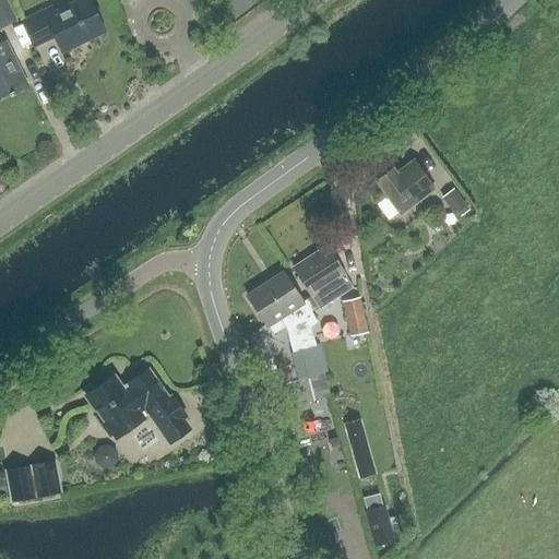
[(0,0),(0,28),(16,21),(6,0),(0,0)]
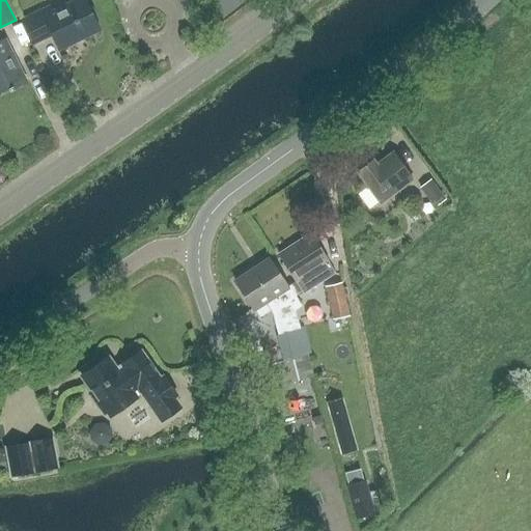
[(58,50),(99,30),(83,0),(78,0),(50,14),(48,7),(22,20),(33,44),(51,35),(58,50)]
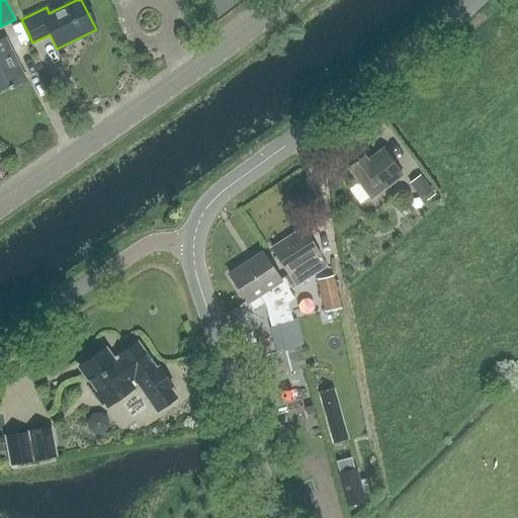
[(10,57),(12,53),(6,39),(2,38),(0,39),(0,90),(7,87),(9,89),(13,87),(23,82),(24,78),(18,65),(14,64),(10,57)]
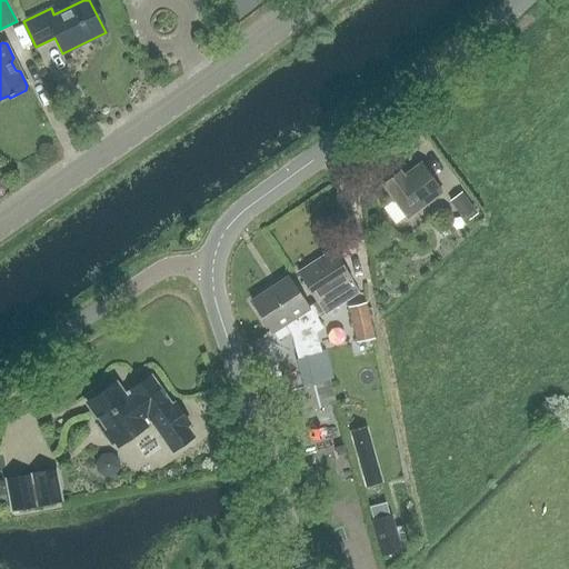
[(395,225),(405,217),(407,219),(441,193),(420,165),(403,177),(401,173),(397,177),(395,177),(389,181),(388,183),(383,187),(393,201),(383,208),(395,225)]
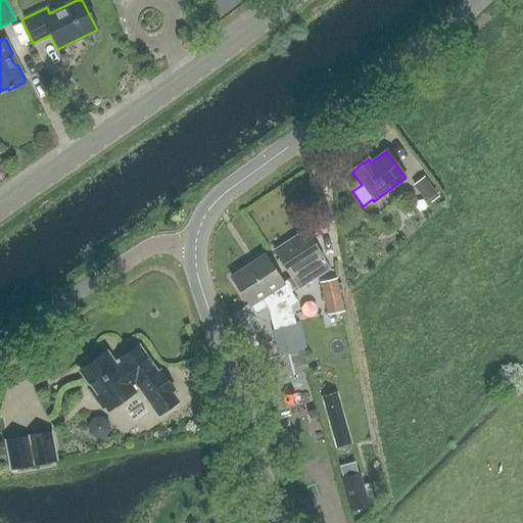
[(410,185),(427,209),(442,199),(424,175),(410,185)]
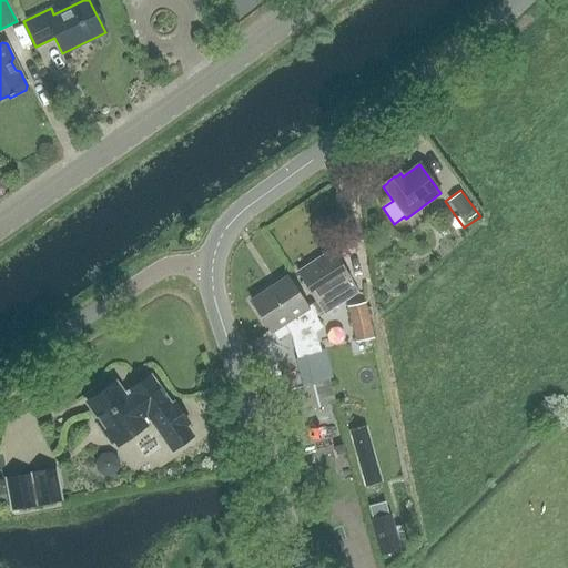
[(330,293),(350,281),(332,251),(297,273),(324,315),(338,306),(330,293)]
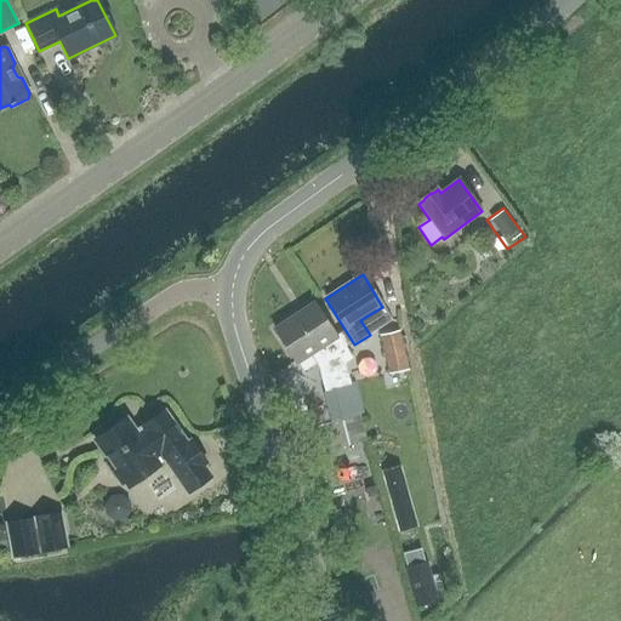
[(340,334),(335,336),(314,305),(274,329),(297,365),(311,357),(317,366),(324,392),(322,393),(336,449),(365,440),(345,364),(352,359),(345,347),(347,345),(340,334)]
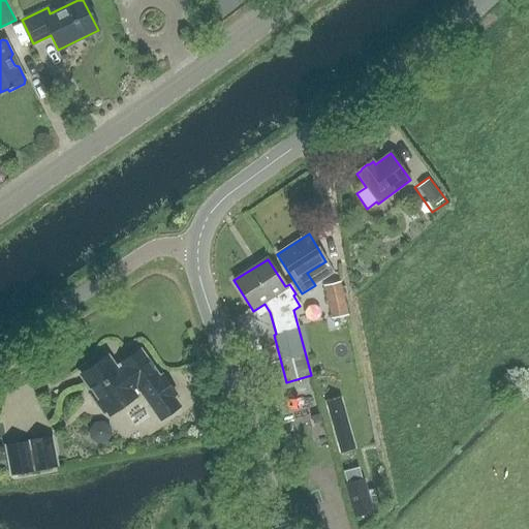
[(331,319),(347,315),(339,282),(322,286),(331,319)]
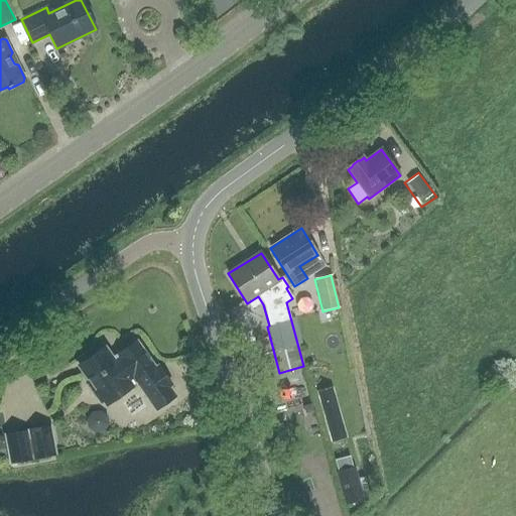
[(156,409),(173,397),(166,387),(170,384),(158,367),(154,370),(135,342),(118,354),(120,358),(114,363),(103,348),(79,365),(89,380),(87,382),(100,402),(103,400),(106,405),(138,383),(156,409)]
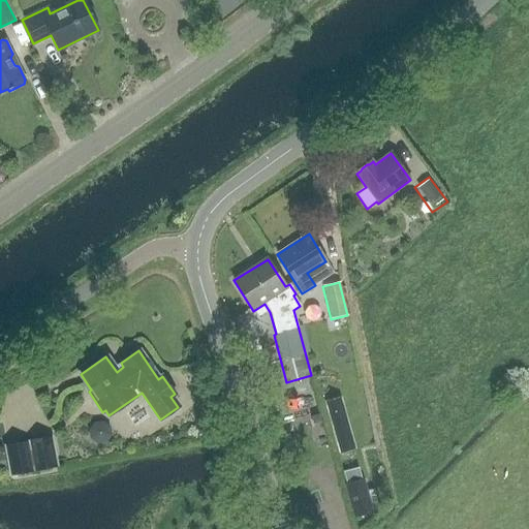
[(331,399),(344,450),(361,446),(347,395),(331,399)]
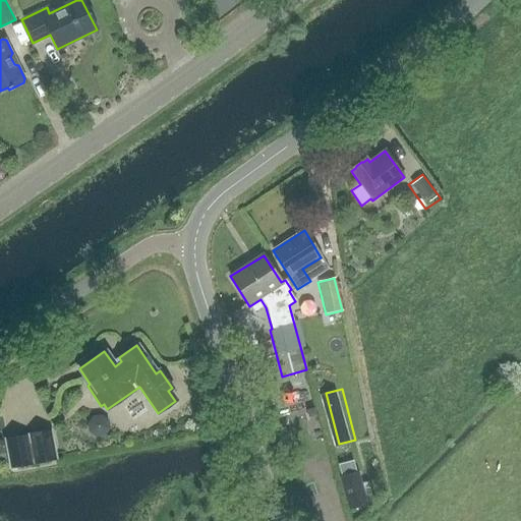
[(11,469),(57,461),(51,429),(5,438),(11,469)]
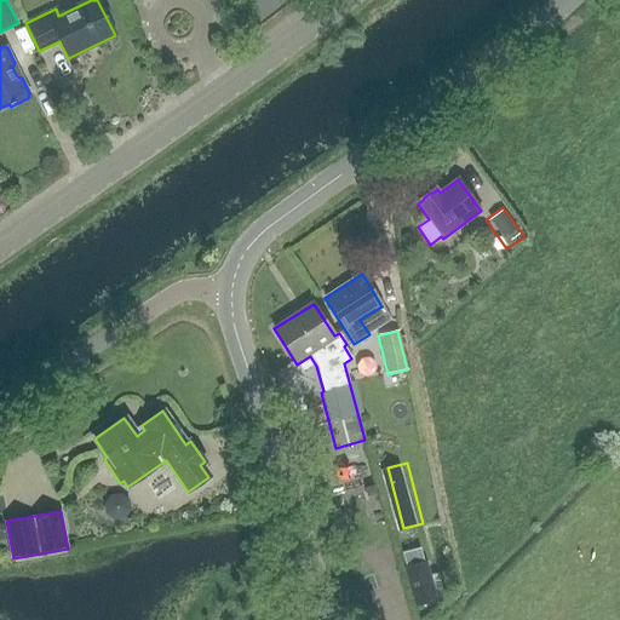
[(425,562),(406,568),(417,606),(436,601),(425,562)]
